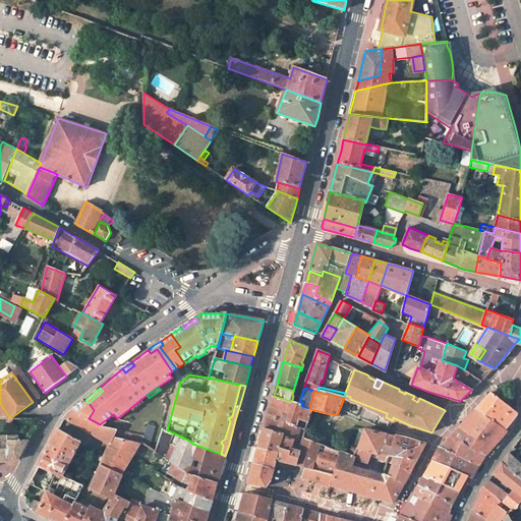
[(516,411),(490,392),(475,409),(488,418),(489,417),(505,429),(516,415),(516,411)]
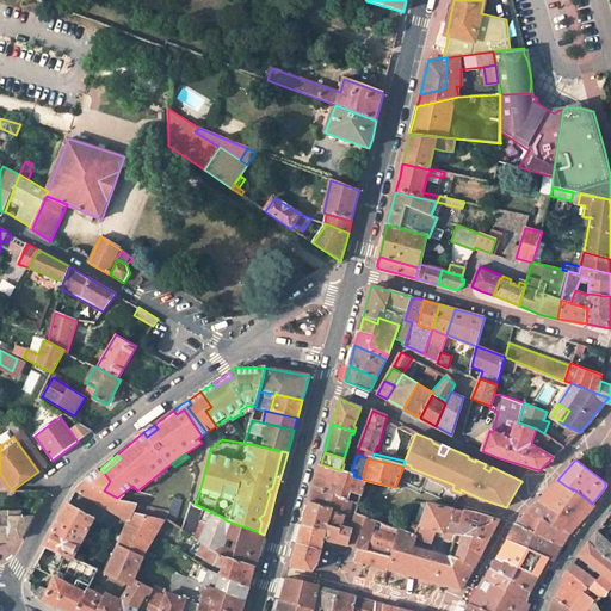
[(351,492),(359,494),(364,480),(363,480),(363,479),(353,476),(355,473),(351,471),(343,469),(341,469),(340,470),(321,464),(318,475),(314,487),(337,494),(337,495),(349,500),(351,492)]
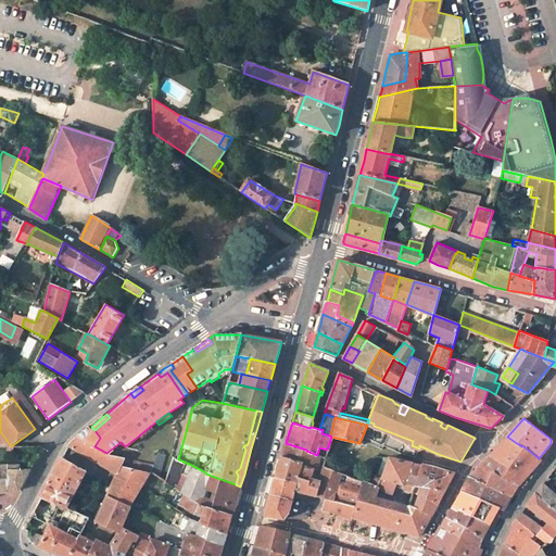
[(153,429),(151,426),(139,436),(141,439),(153,429)]
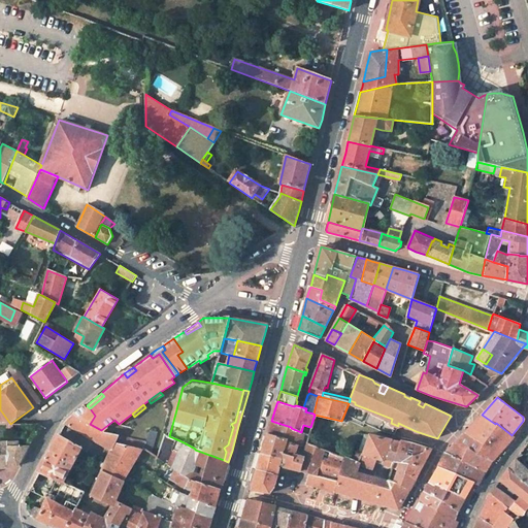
[(90,408),(87,405),(74,416),(88,423),(90,424),(95,416),(90,408)]
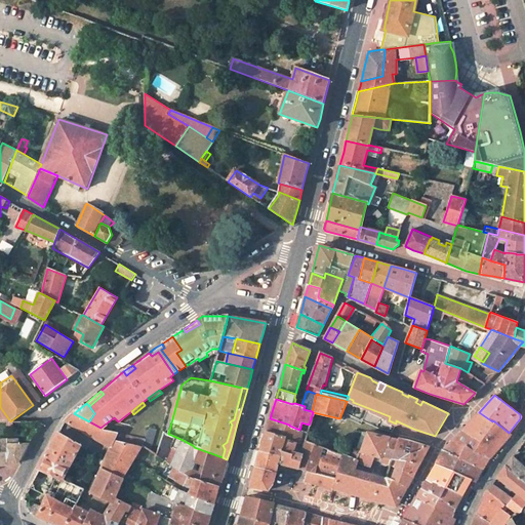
[(462,430),(481,442),(476,452),(489,458),(511,434),(509,433),(493,420),(492,421),(479,412),(462,430)]
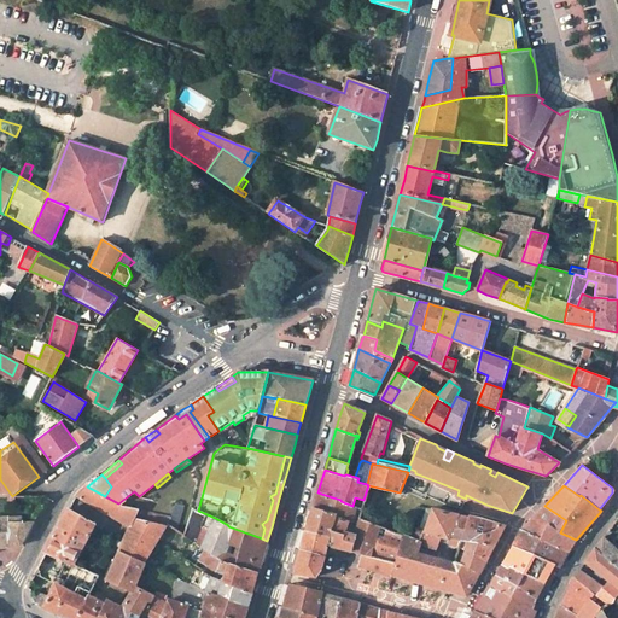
[(87,487),(76,495),(93,505),(103,495),(87,487)]
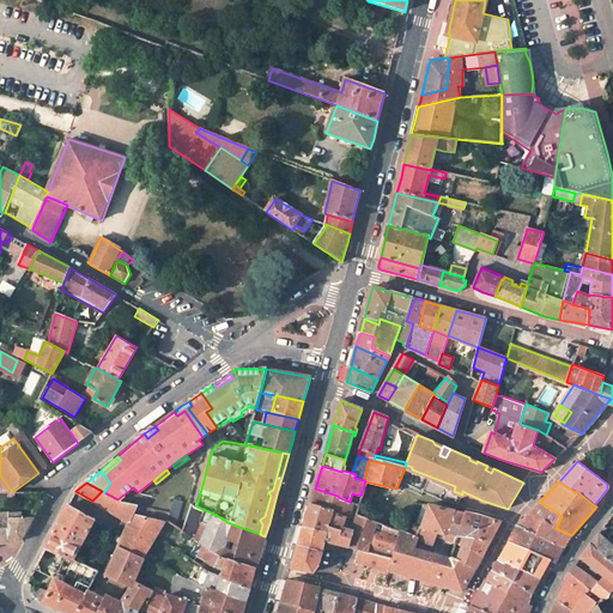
[(346,516),(350,502),(338,497),(338,496),(315,489),(314,496),(311,503),(335,510),(334,511),(346,516)]
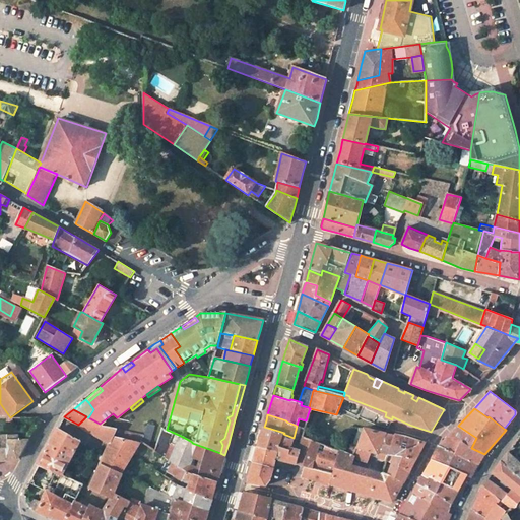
[(116,429),(102,425),(100,424),(88,417),(86,416),(78,425),(110,443),(116,429)]
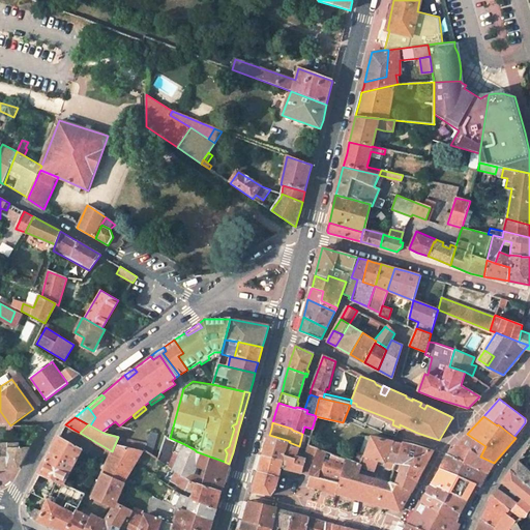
[(144,451),(152,457),(158,434),(151,432),(147,443),(144,451)]
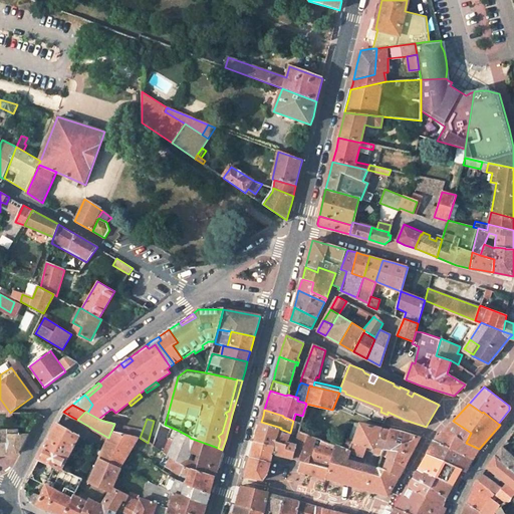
[(453,421),(435,441),(450,447),(456,436),(464,441),(463,441),(466,443),(471,433),(453,421)]
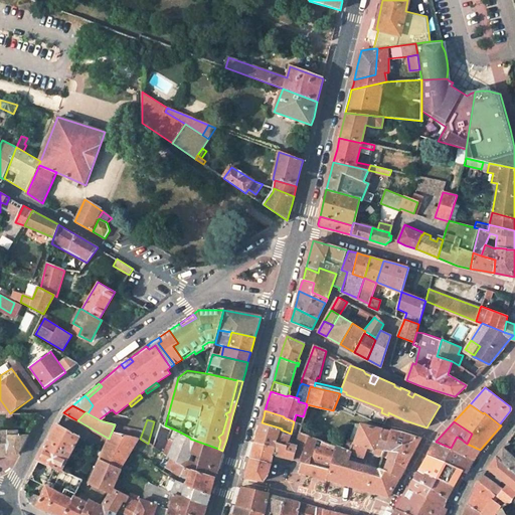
[(289,442),(291,434),(281,430),(282,428),(262,422),(259,434),(255,442),(279,449),(277,455),(294,460),(298,445),(295,444),(289,442)]
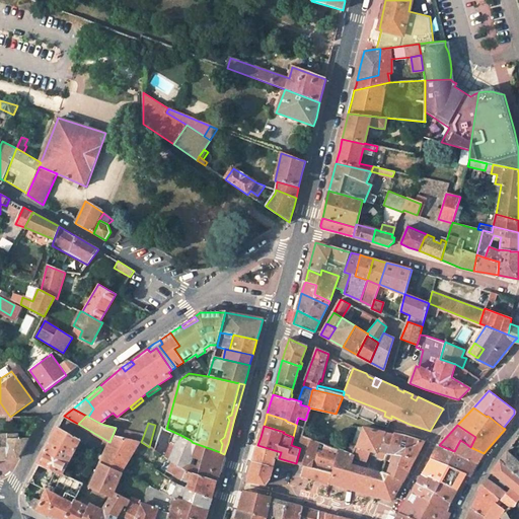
[(55,471),(63,475),(64,472),(63,472),(80,440),(58,427),(39,463),(55,471)]
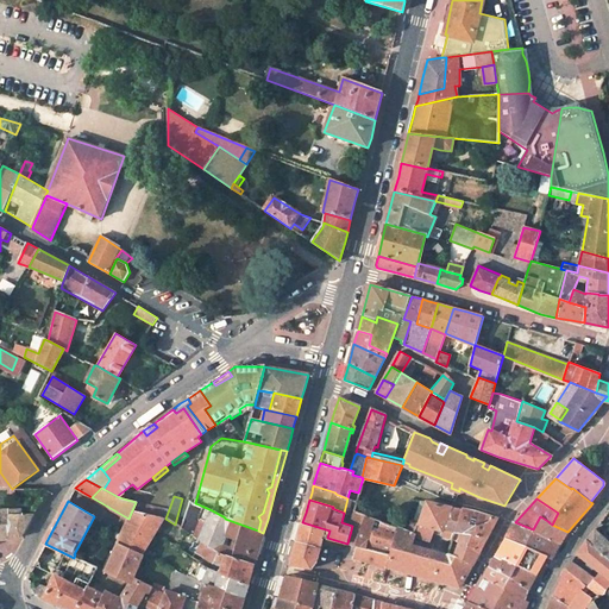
[(195,538),(201,522),(195,519),(201,506),(195,503),(190,501),(182,528),(195,538)]
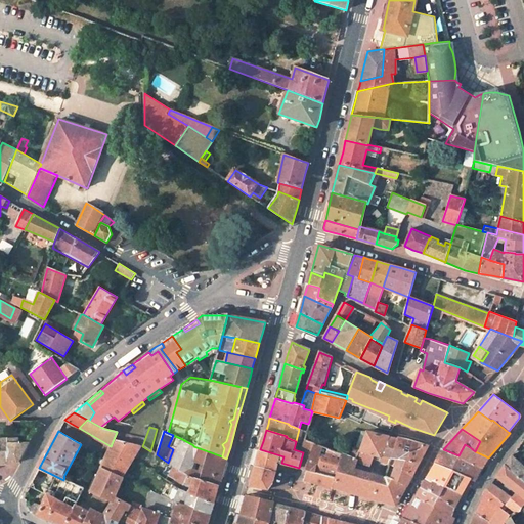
[(116,439),(119,432),(117,432),(111,446),(101,467),(123,477),(123,476),(126,472),(134,460),(135,456),(141,447),(142,446),(116,439)]
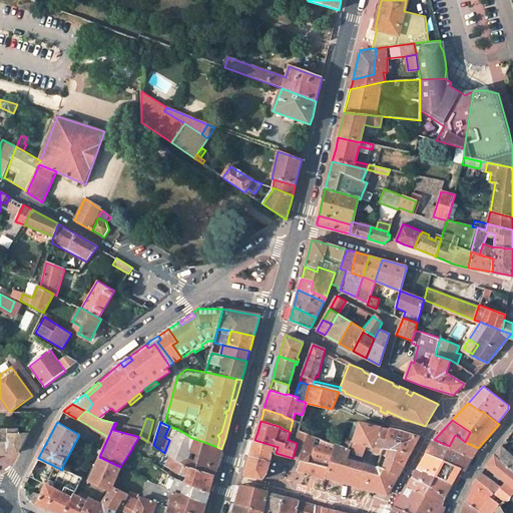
[(360,423),(354,441),(349,439),(347,442),(343,448),(362,456),(367,445),(390,451),(409,455),(419,437),(391,429),(390,430),(360,423)]
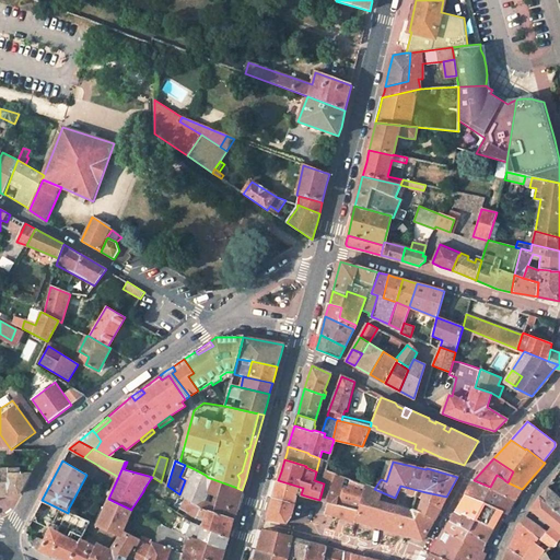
[(0,496),(20,494),(31,473),(20,473),(20,468),(0,469),(0,496)]
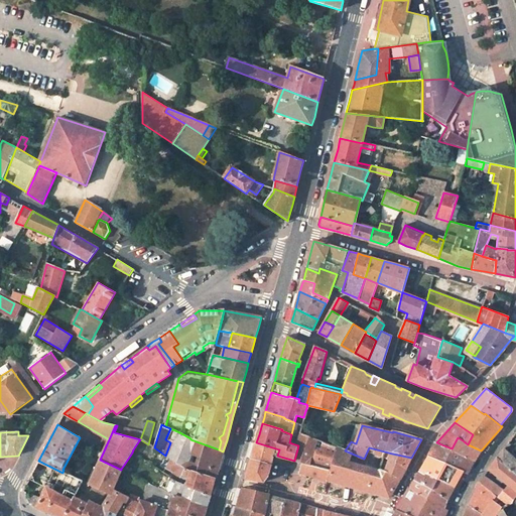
[(179,432),(168,458),(177,463),(185,468),(216,478),(219,466),(223,452),(219,449),(190,439),(190,438),(179,432)]
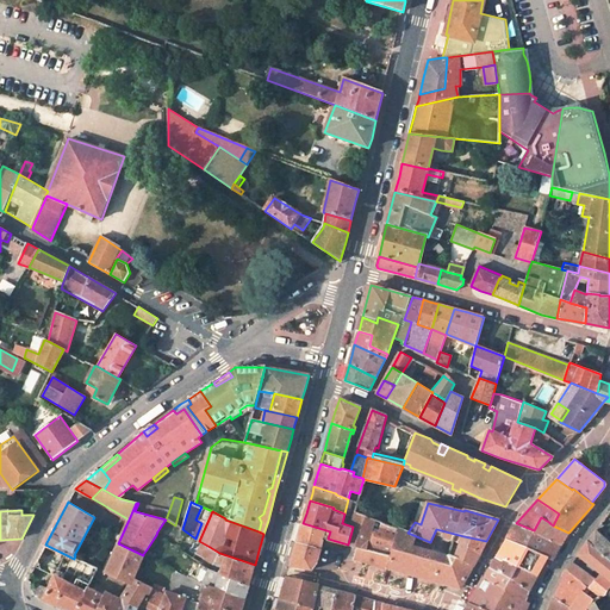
[(353,527),(348,545),(358,547),(367,549),(373,528),(375,520),(354,511),(349,526),(353,527)]
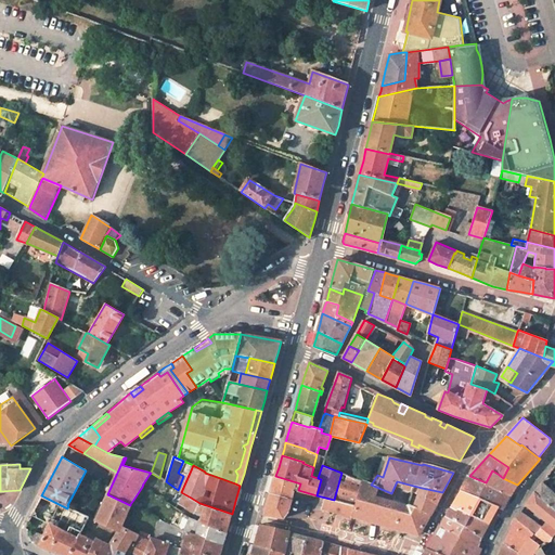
[(486,483),(511,495),(517,485),(503,478),(500,476),(501,476),(492,470),(486,482),(486,483)]
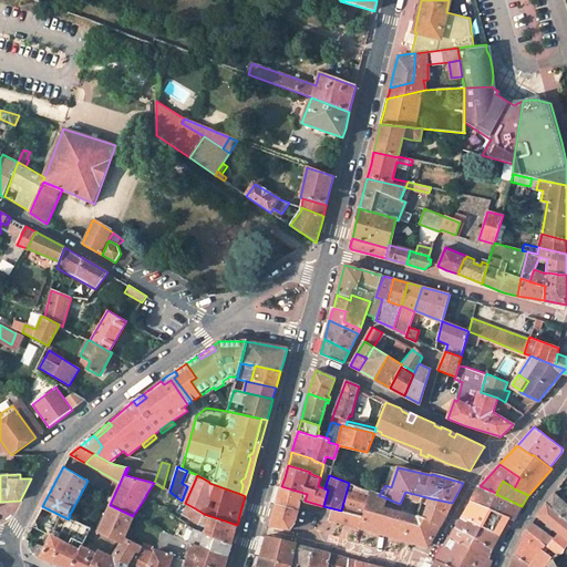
[(146,494),(153,498),(158,487),(153,484),(146,494)]
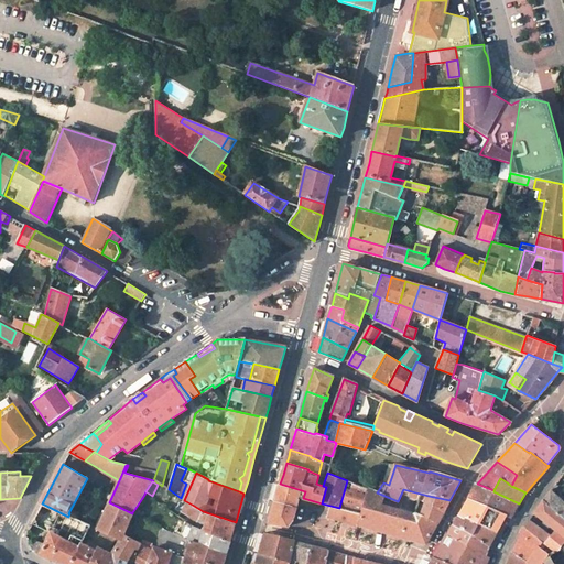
[(350,489),(345,488),(339,508),(361,513),(358,524),(425,543),(437,522),(421,514),(415,512),(414,516),(394,509),(398,501),(377,492),(353,483),(350,489)]
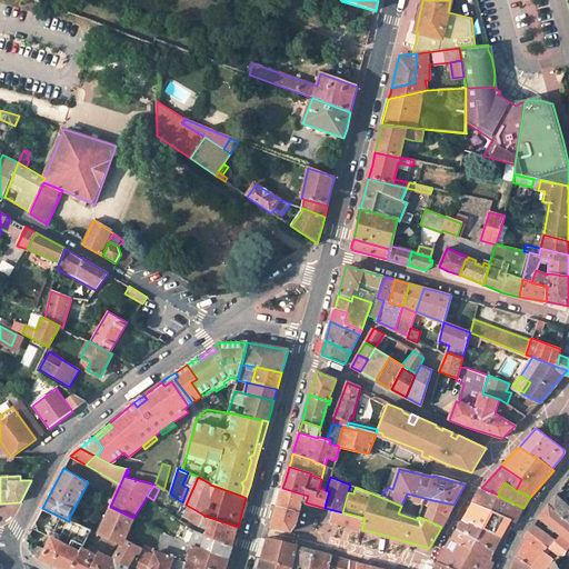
[(278,506),(299,511),(301,501),(306,502),(308,496),(282,488),(280,497),(278,506)]
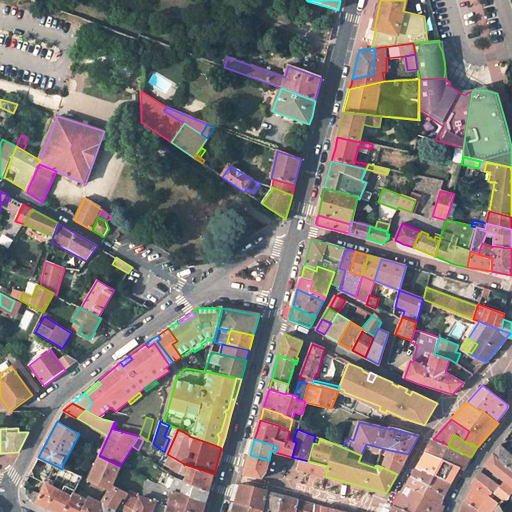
[(448,445),(433,439),(432,440),(425,452),(460,467),(463,470),(471,457),(448,446),(448,445)]
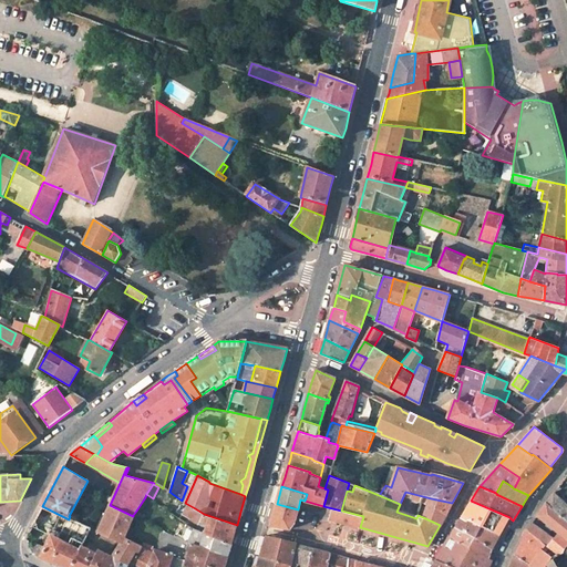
[(566,505),(553,494),(546,503),(566,519),(566,505)]
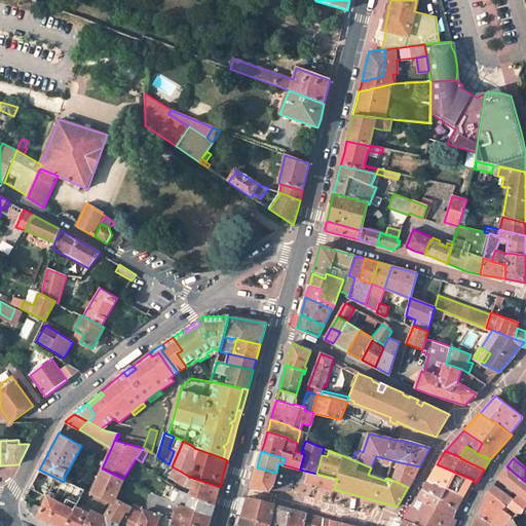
[(126,474),(135,479),(143,466),(135,461),(126,474)]
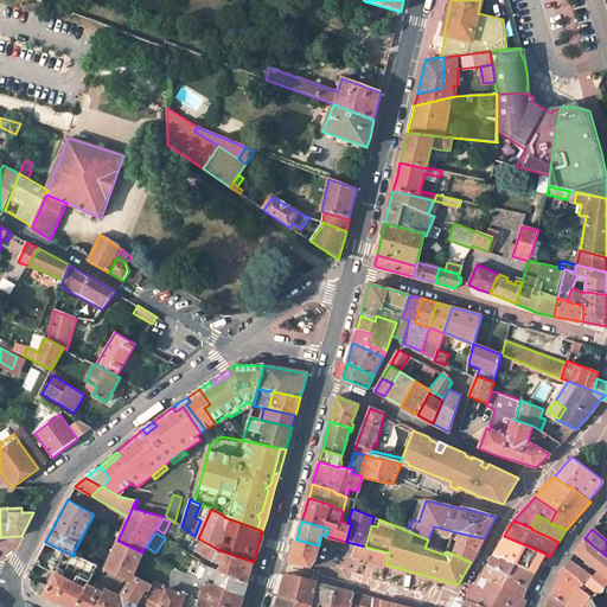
[(461,534),(458,541),(465,543),(466,547),(477,550),(484,538),(461,534)]
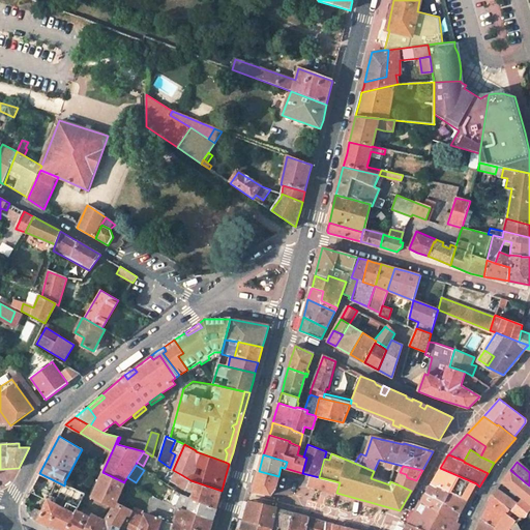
[(438,486),(450,492),(467,500),(476,483),(440,468),(431,484),(437,488),(438,486)]
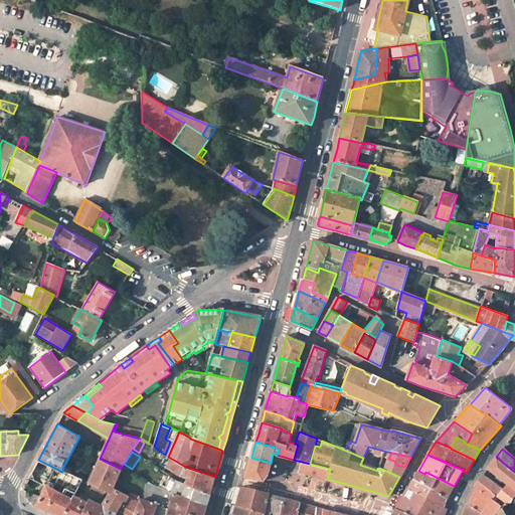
[(514,472),(496,457),(488,469),(507,483),(502,490),(497,496),(507,504),(514,495),(514,472)]
